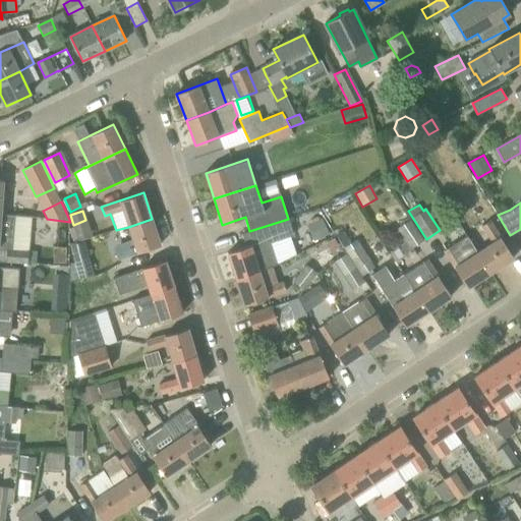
[(12,250),(15,215),(1,214),(0,214),(0,248),(6,249),(5,262),(29,264),(30,251),(12,250)]
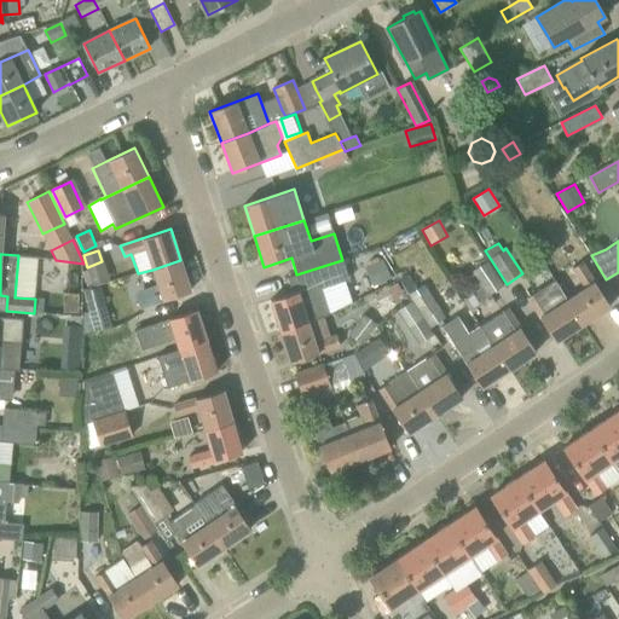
[(478,267),(472,272),(487,296),(504,285),(487,261),(486,261),(484,256),(474,262),(478,267)]
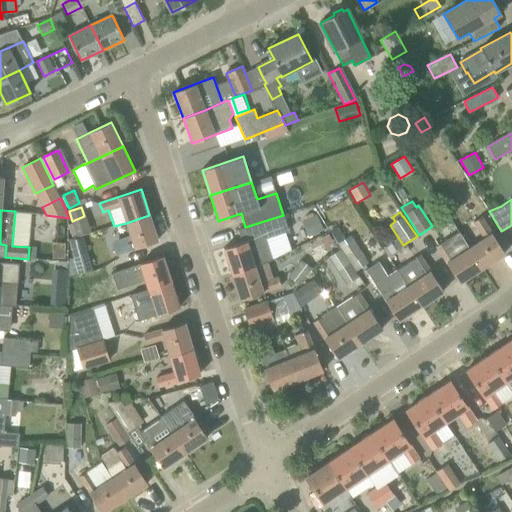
[(323,230),(316,214),(310,217),(301,221),(309,237),(323,230)]
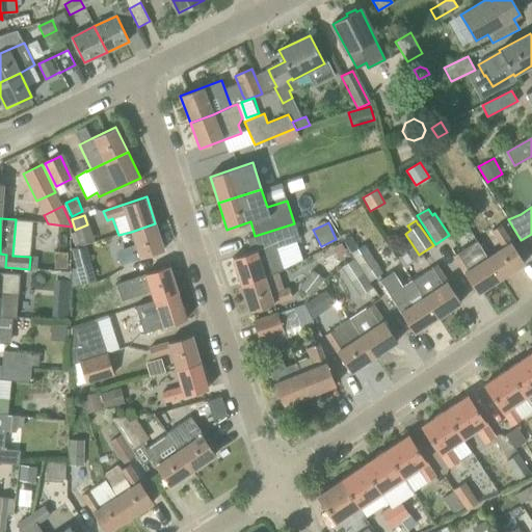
[(121,265),(164,250),(155,223),(131,232),(137,248),(117,256),(121,265)]
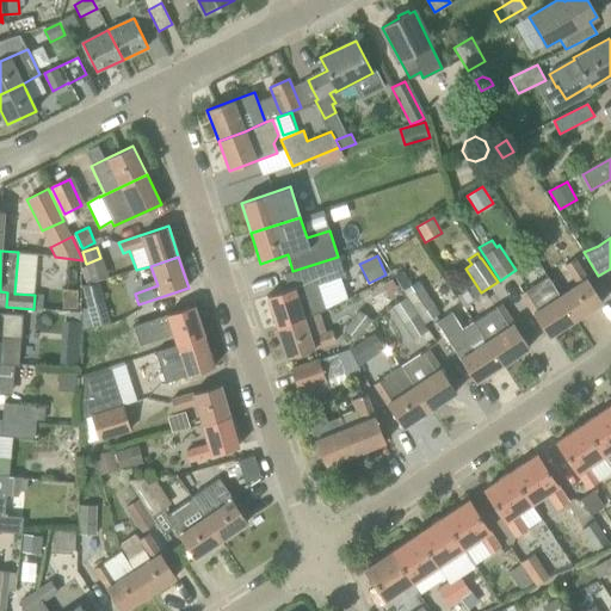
[(304,319),(303,316),(327,309),(321,291),(320,292),(318,285),(345,277),(338,257),(284,275),(289,289),(267,296),(277,327),(304,319)]
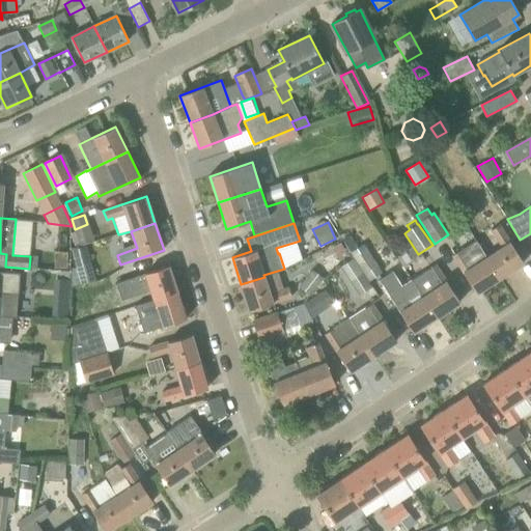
[(500,278),(524,262),(500,225),(492,231),(502,247),(486,257),(500,278)]
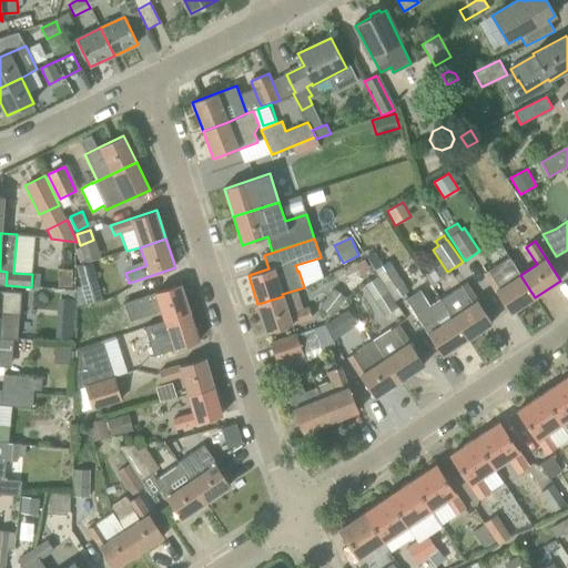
[(366,256),(374,270),(382,265),(374,252),(366,256)]
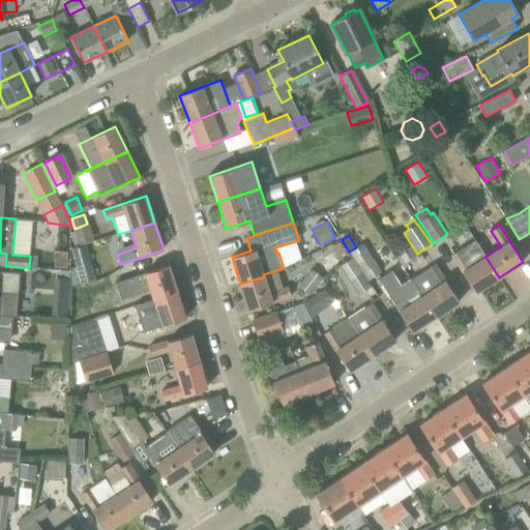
[(346,249),(341,241),(332,246),(335,252),(341,253),(346,249)]
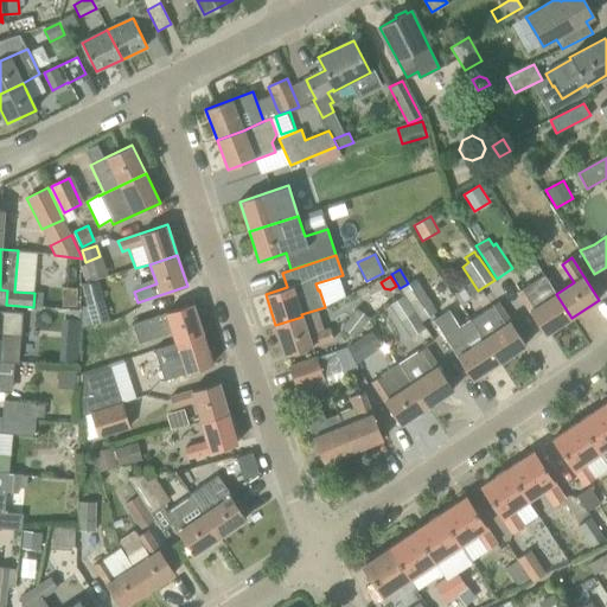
[(104,304),(98,281),(82,286),(88,308),(104,304)]
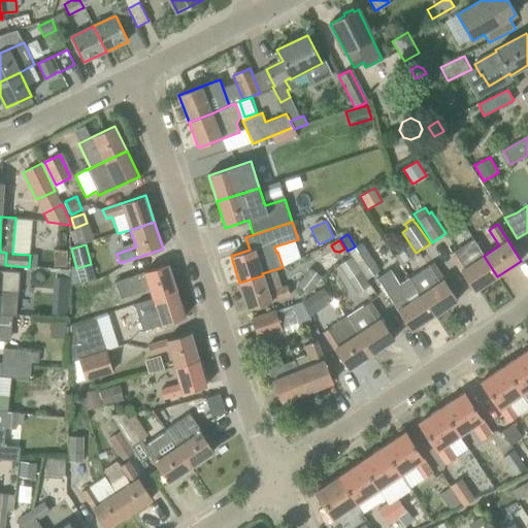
[(369,284),(382,275),(361,244),(349,253),(351,256),(369,284)]
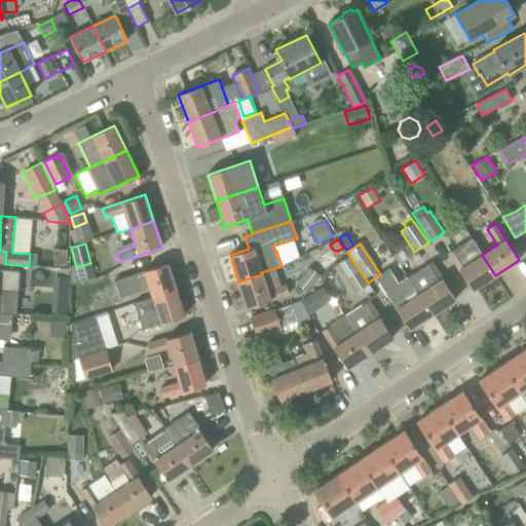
[(448,254),(473,291),(495,275),(482,255),(466,265),(456,249),(448,254)]
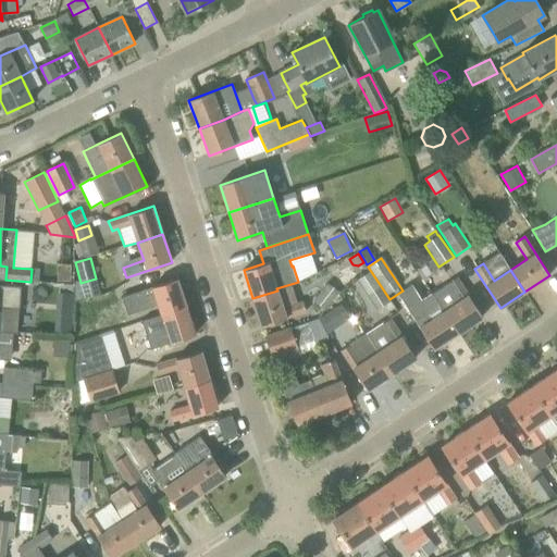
[(356,279),(375,308),(390,299),(370,270),(356,279)]
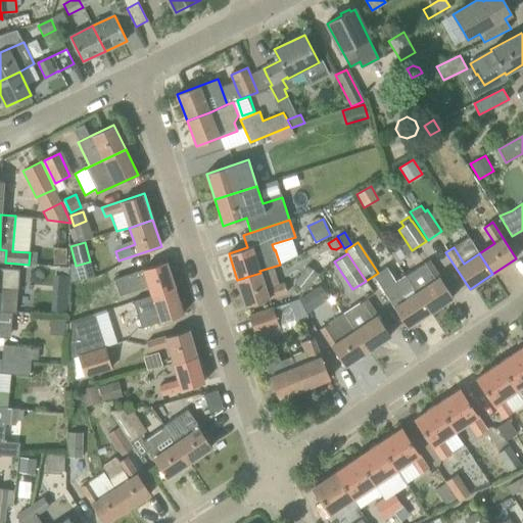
[(429,260),(407,275),(430,313),(454,297),(429,260)]
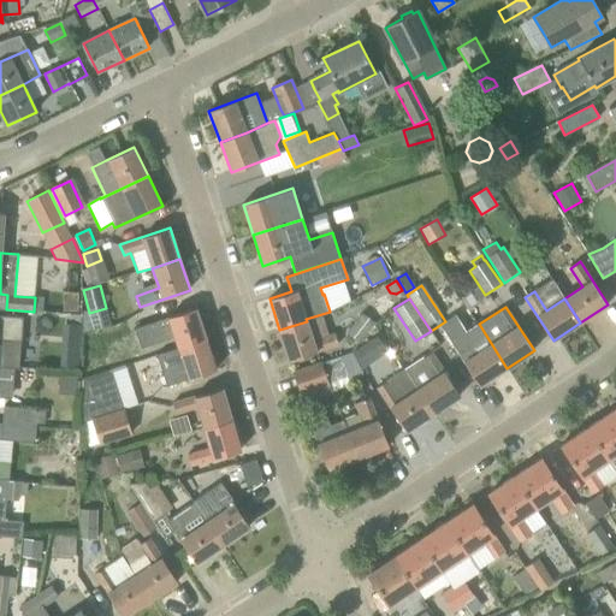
[(141,348),(173,337),(178,348),(206,339),(196,308),(135,329),(141,348)]
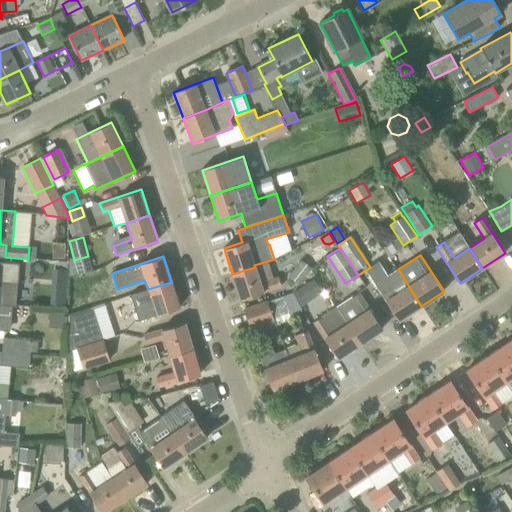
[(288,276),(299,284),(301,282),(312,268),(301,260),(288,276)]
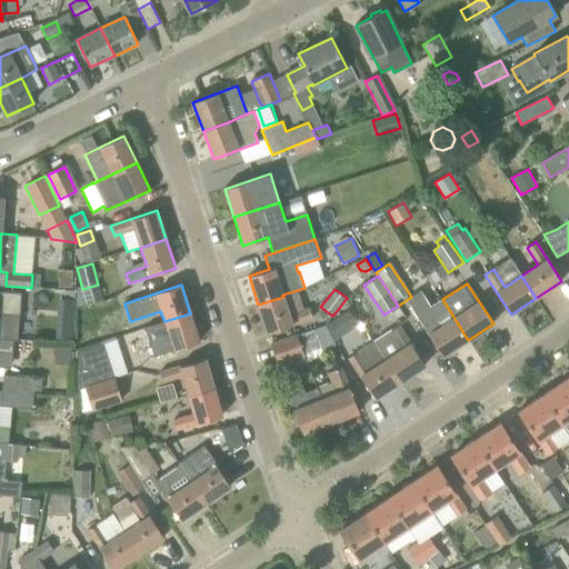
[(0,338),(15,339),(17,340),(21,293),(0,291),(0,338)]
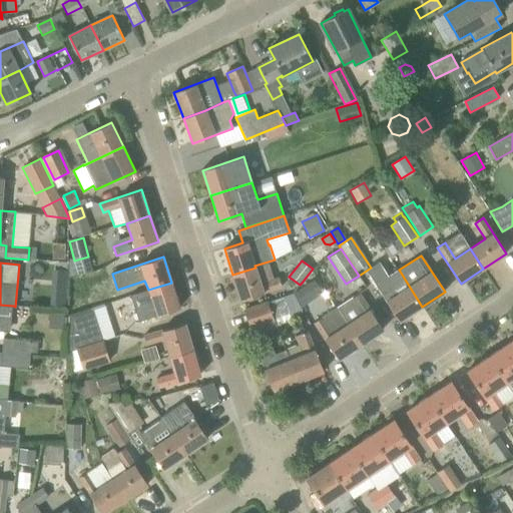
[(232,275),(240,301),(282,288),(280,279),(261,285),(255,268),(232,275)]
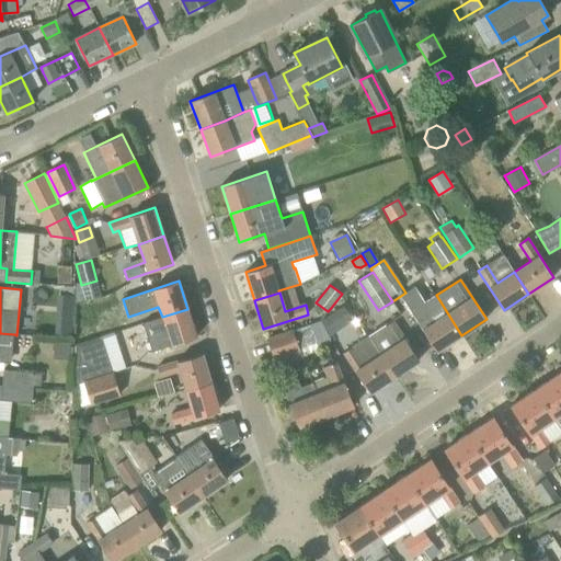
[(63,295),(57,295),(57,308),(73,309),(75,295),(73,295),(63,295)]
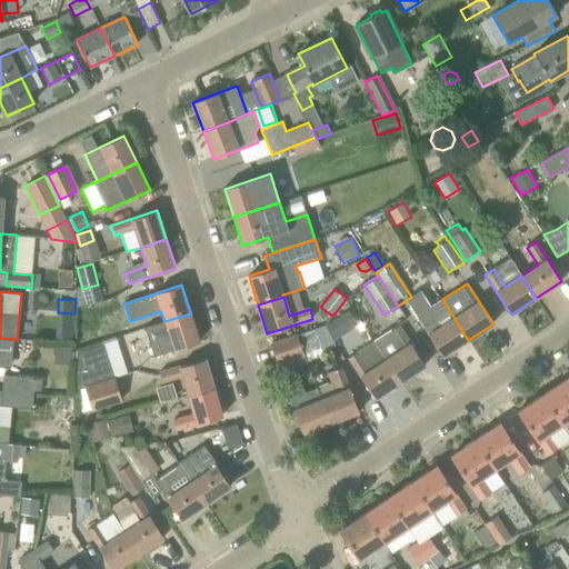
[(417,317),(442,357),(468,340),(453,318),(437,329),(426,311),(417,317)]
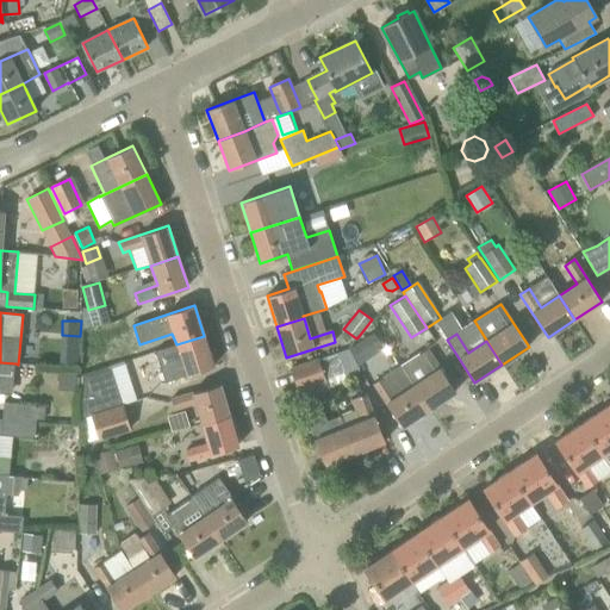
[(204,336),(176,344),(157,350),(165,371),(161,372),(165,383),(215,366),(204,336)]
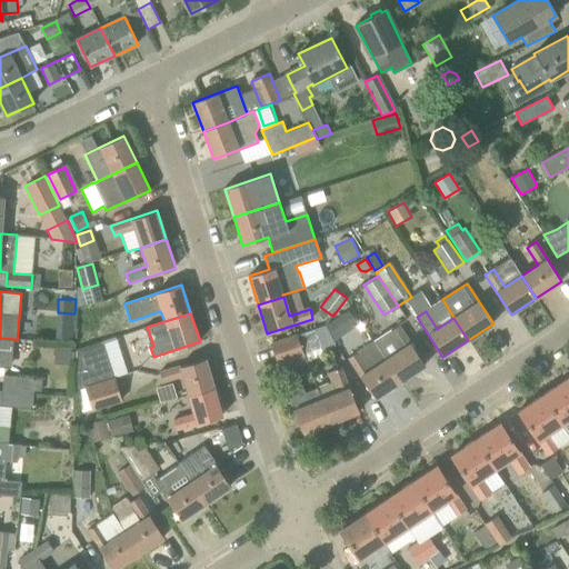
[(347,333),(337,317),(326,323),(336,340),(347,333)]
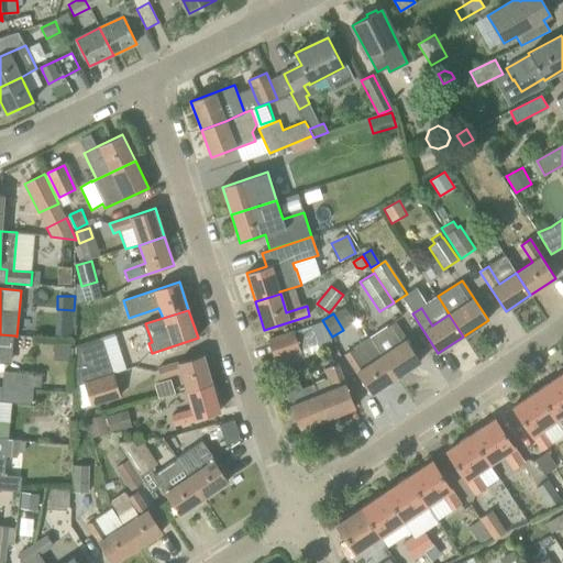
[(318,353),(317,351),(323,349),(322,346),(330,344),(330,341),(331,341),(329,333),(327,334),(322,322),(294,332),(300,349),(302,359),(310,356),(310,354),(318,353)]
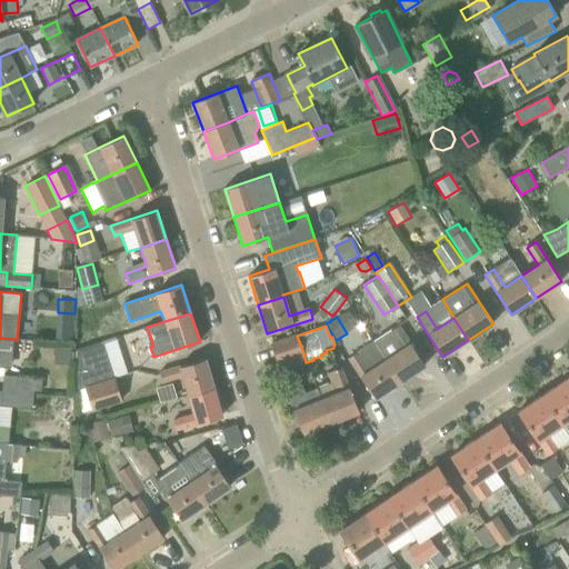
[(400,382),(425,366),(399,326),(390,331),(392,336),(376,345),(400,382)]
